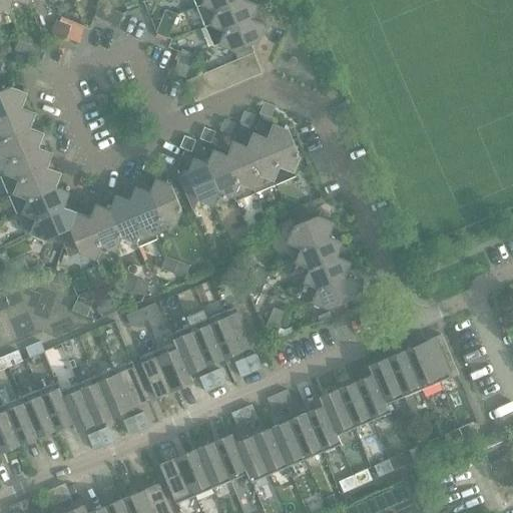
[(14,0),(0,0),(0,8),(9,12),(14,0)]
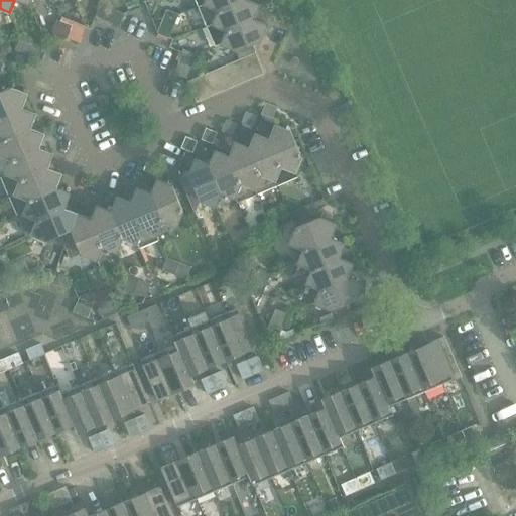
[(199,7),(207,26),(212,24),(218,11),(242,0),(204,0),(203,5),(199,7)]
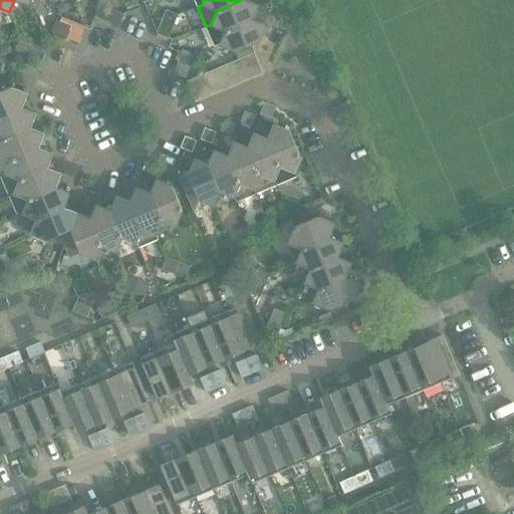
[(206,26),(215,47),(220,44),(226,31),(252,19),(258,5),(245,0),(241,0),(217,11),(211,24),(206,26)]
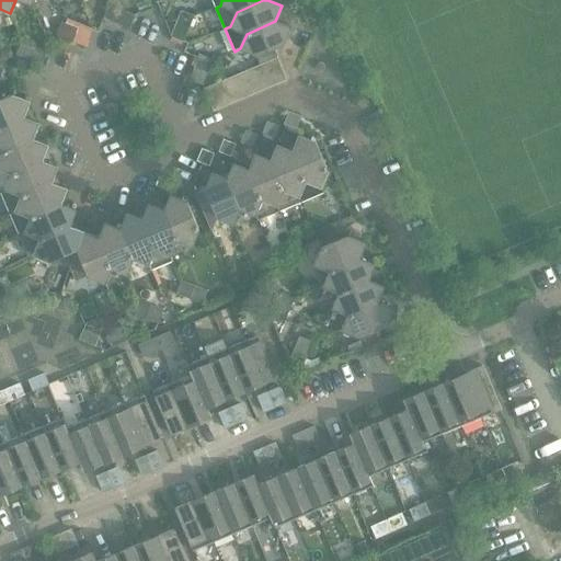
[(116,24),(122,10),(109,6),(103,19),(116,24)]
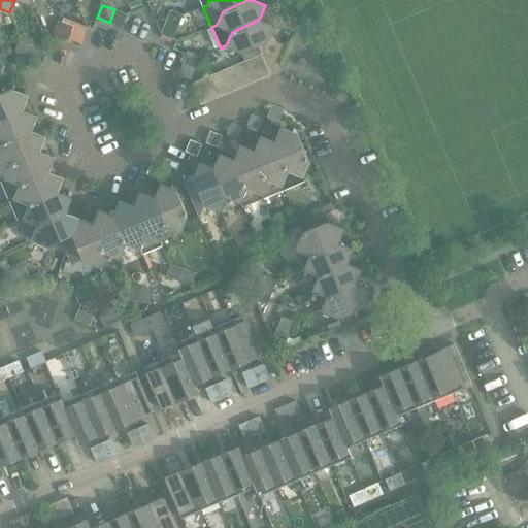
[(123,28),(127,14),(114,9),(109,23),(123,28)]
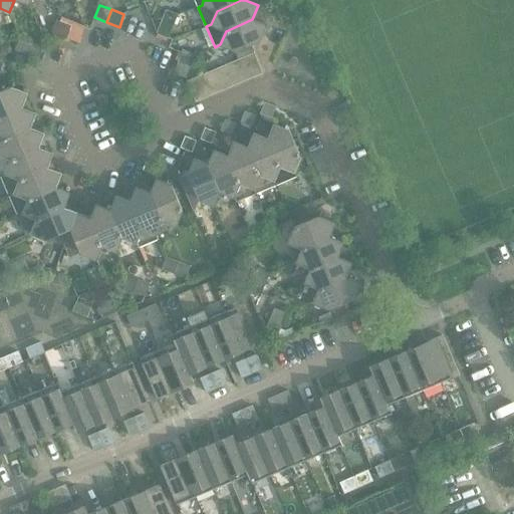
[(174,26),(179,15),(166,9),(161,21),(174,26)]
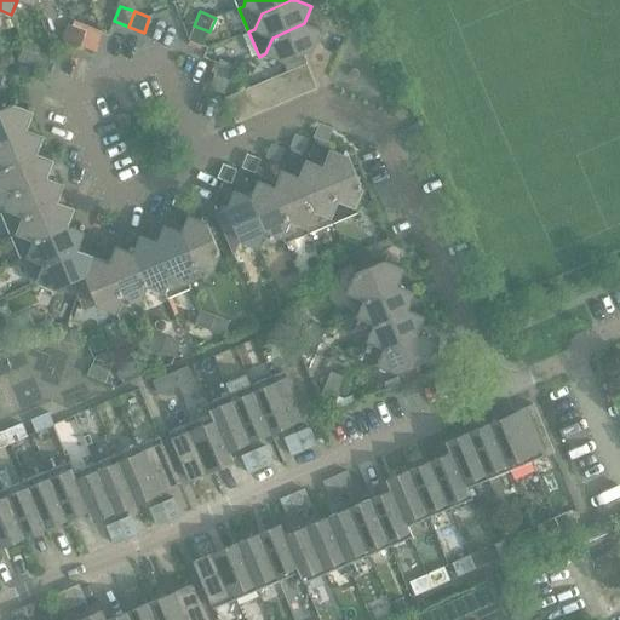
[(314,47),(321,30),(304,23),(273,38),(265,53),(282,61),(287,72),(293,69),(306,63),(302,52),(314,47)]
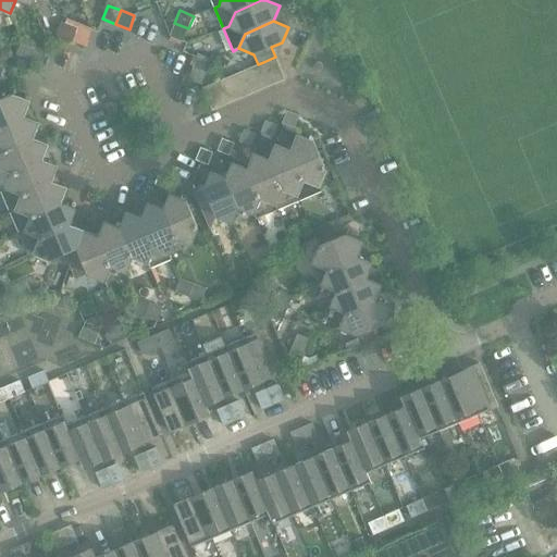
[(183,41),(188,28),(174,23),(169,36),(183,41)]
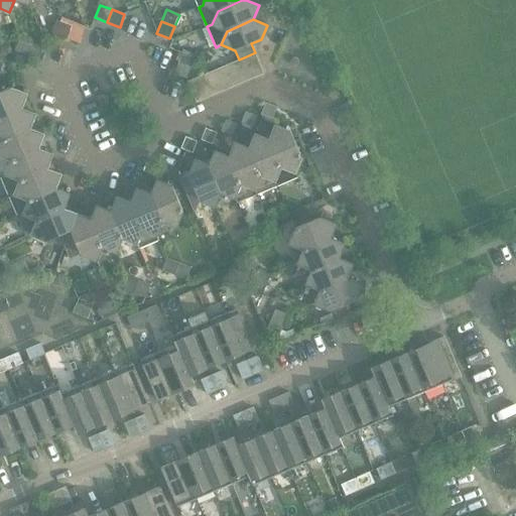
[(67,39),(72,27),(59,22),(54,34),(67,39)]
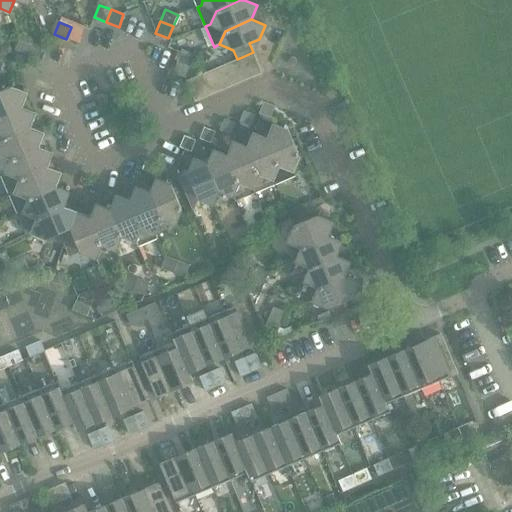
[(78,44),(83,32),(83,31),(71,27),(66,39),(78,44)]
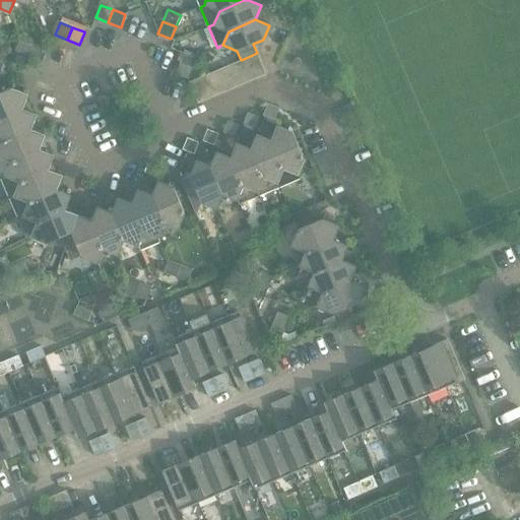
[(27,57),(33,45),(20,40),(15,52),(27,57)]
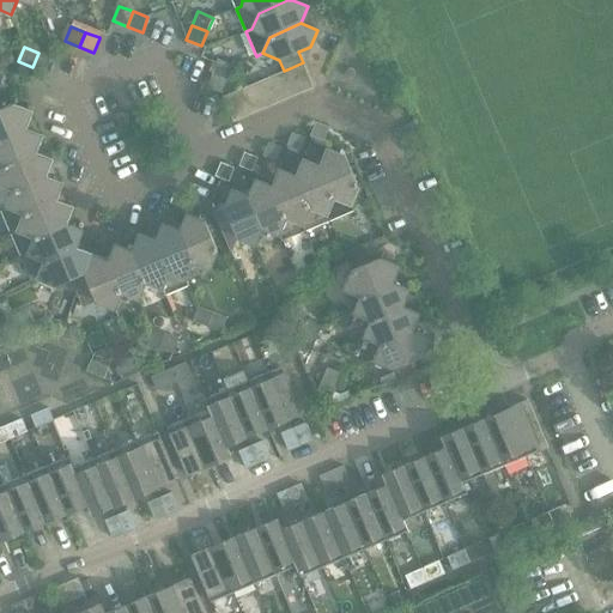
[(46,73),(52,59),(38,53),(32,67),(46,73)]
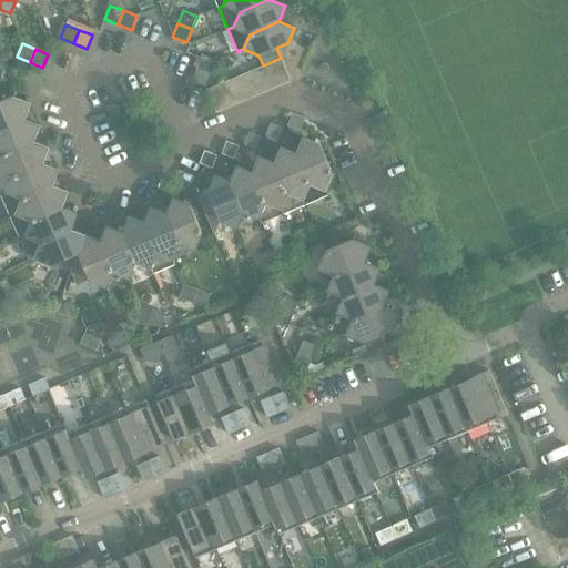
[(210,73),(215,60),(201,56),(199,60),(195,68),(210,73)]
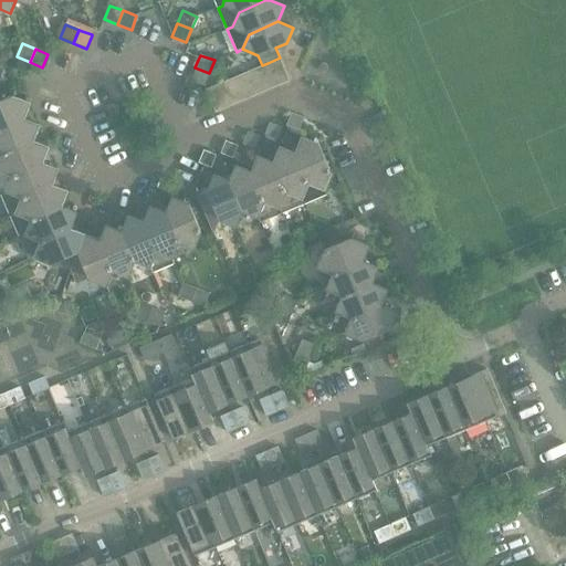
[(290,81),(280,58),(268,63),(278,86),(290,81)]
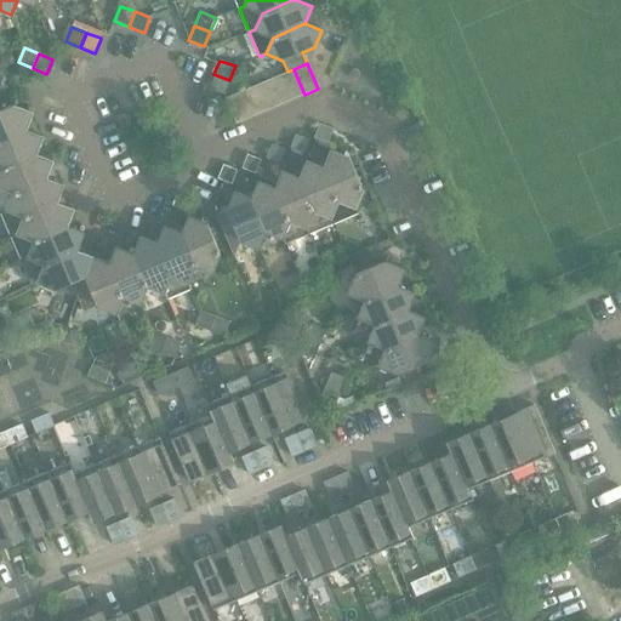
[(305,95),(294,69),(288,72),(279,75),(290,100),(305,95)]
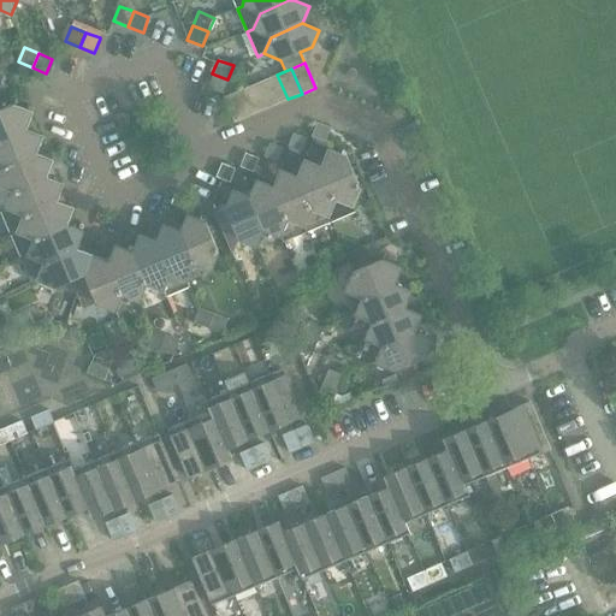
[(223,94),(227,80),(212,73),(207,88),(223,94)]
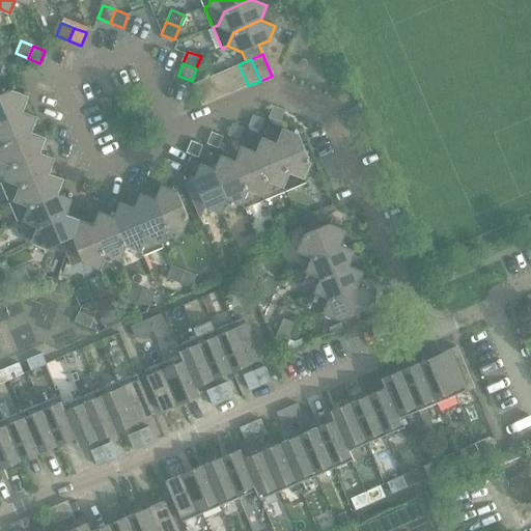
[(248,85),(239,64),(227,70),(236,90),(248,85)]
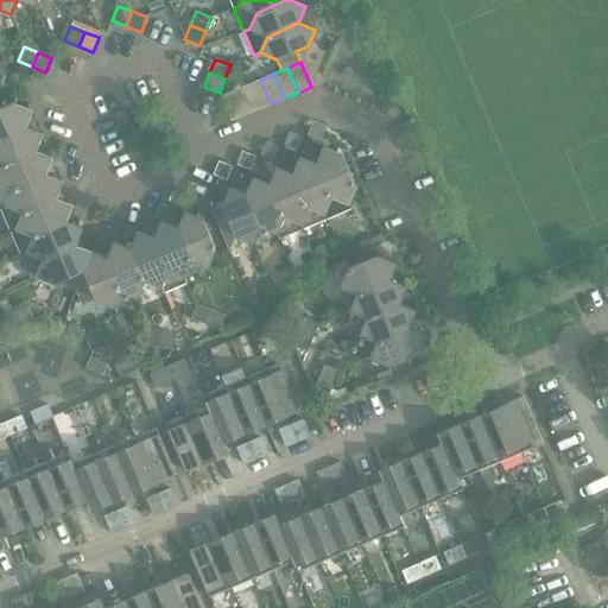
[(271,103),(260,80),(247,86),(258,109),(271,103)]
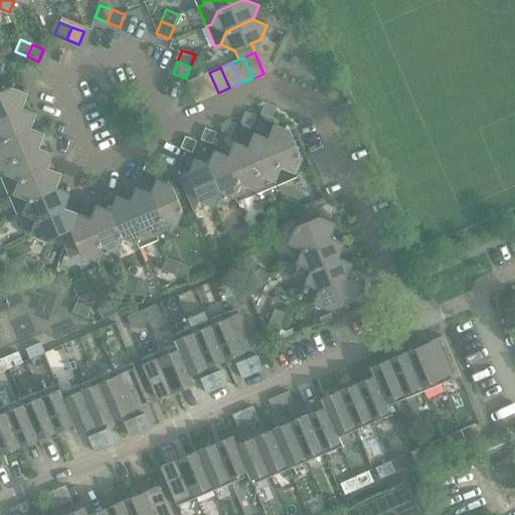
[(218,93),(209,72),(198,77),(206,97),(218,93)]
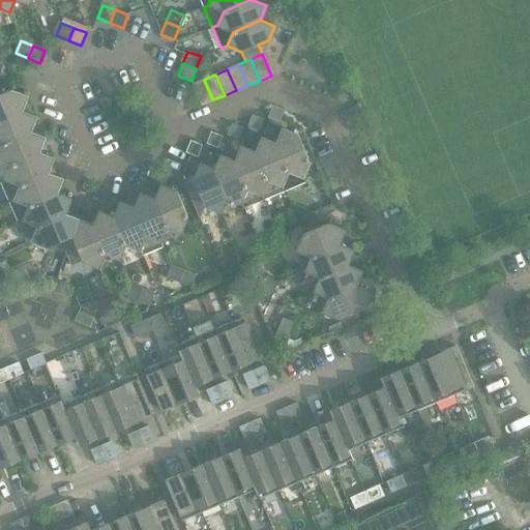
[(212,99),(204,80),(193,85),(201,105),(212,99)]
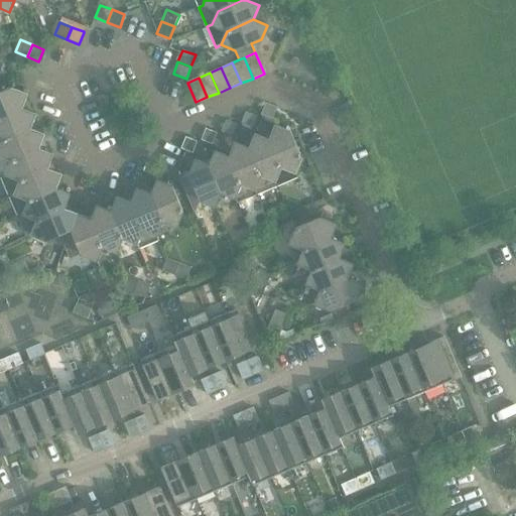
[(0,118),(21,109),(27,95),(12,89),(0,94),(0,118)]
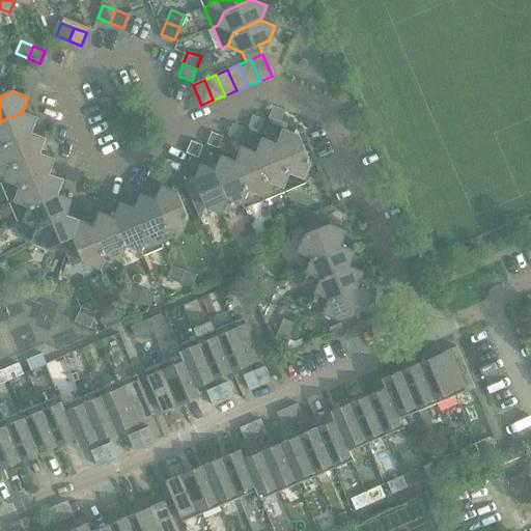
[(281,123),(286,112),(273,107),(269,118),(281,123)]
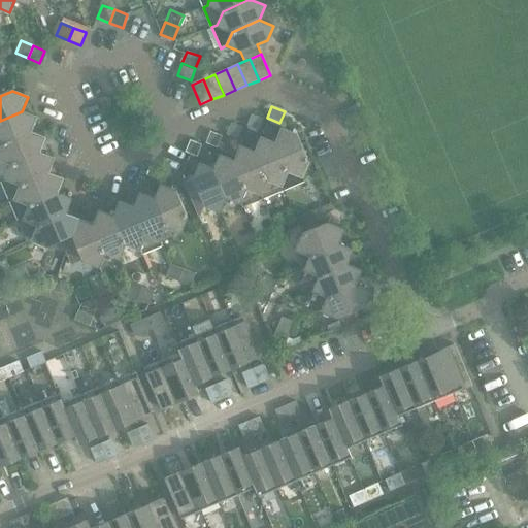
[(0,151),(2,144),(30,132),(36,118),(22,111),(0,121),(0,151)]
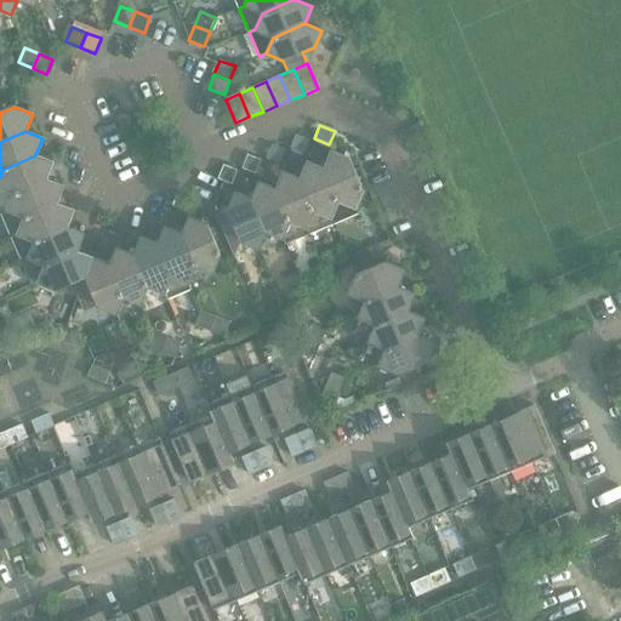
[(305,155),(309,140),(295,135),(289,149),(305,155)]
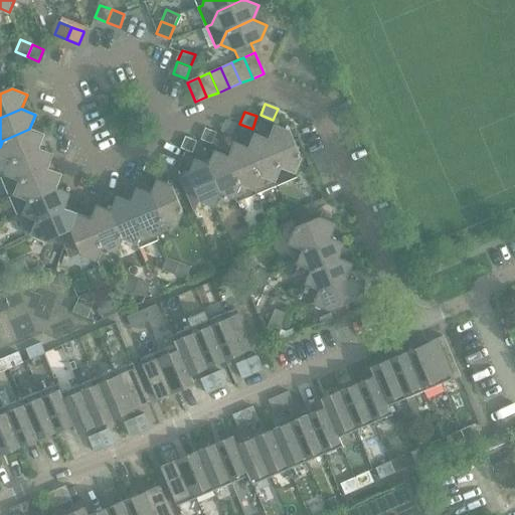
[(231,137),(237,125),(225,120),(220,133),(231,137)]
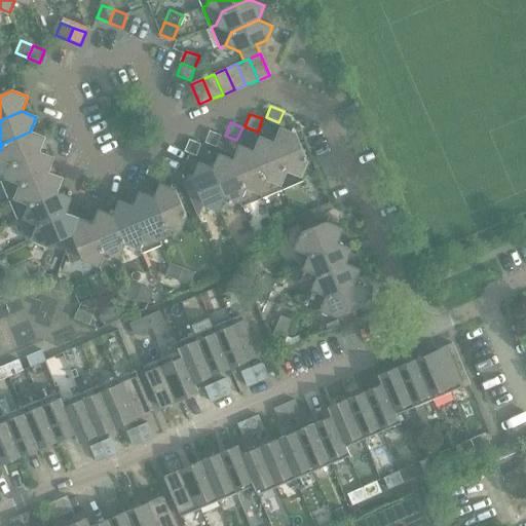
[(280,185),(284,190),(302,182),(300,177),(306,161),(296,136),(280,128),(273,143),(287,171),(280,185)]
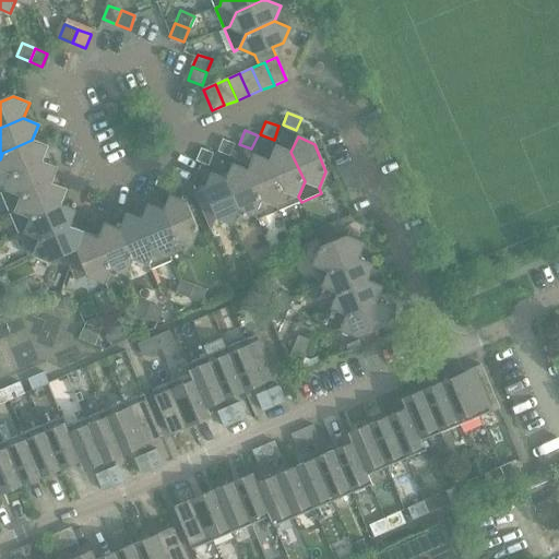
[(230,158),(236,145),(223,139),(217,153),(230,158)]
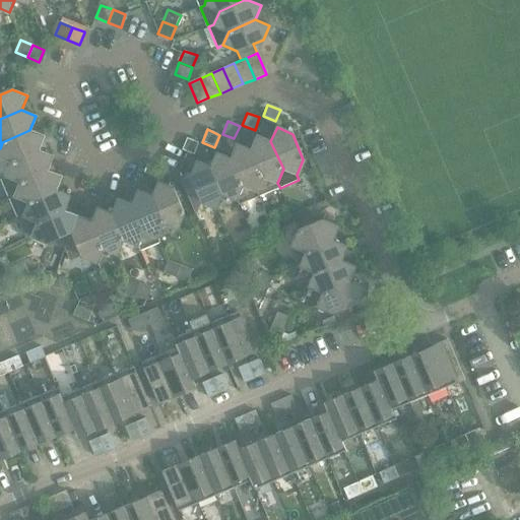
[(0,177),(0,178),(5,176),(11,163),(38,150),(44,136),(29,130),(2,142),(0,148),(0,177)]
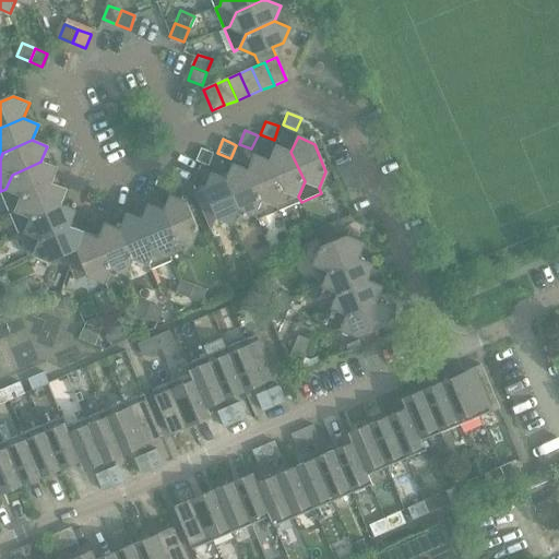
[(276,206),(280,212),(301,202),(298,197),(305,181),(290,152),(275,145),(269,161),(283,191),(276,206)]
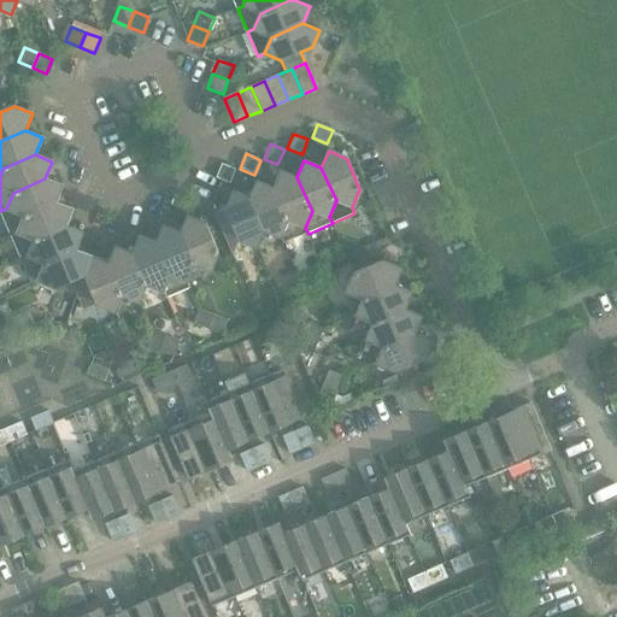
[(230,186),(236,171),(222,165),(216,180),(230,186)]
